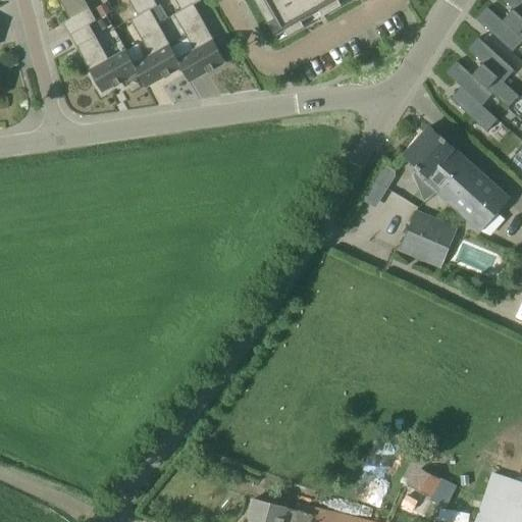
[(84,0),(58,0),(70,20),(90,9),(84,0)]
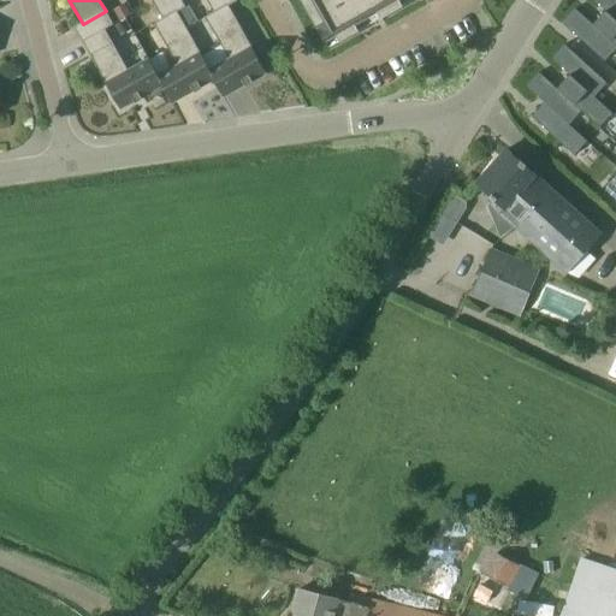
[(185,7),(181,0),(150,0),(163,18),(163,19),(177,12),(185,7)]
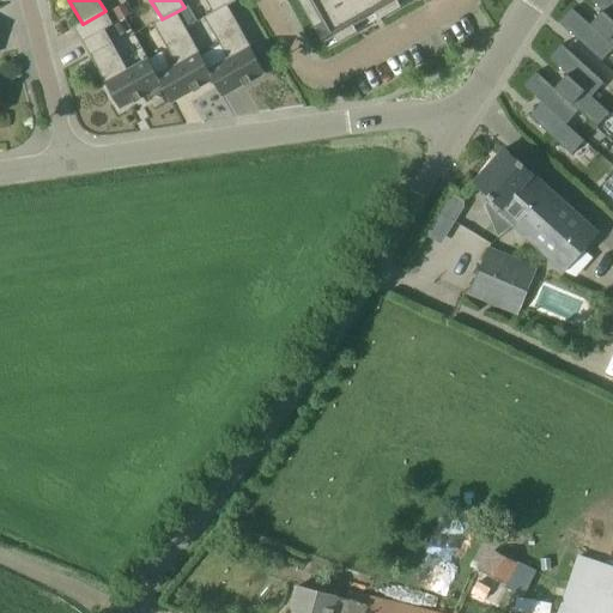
[(205,0),(212,12),(213,13),(228,6),(236,1),(235,0),(205,0)]
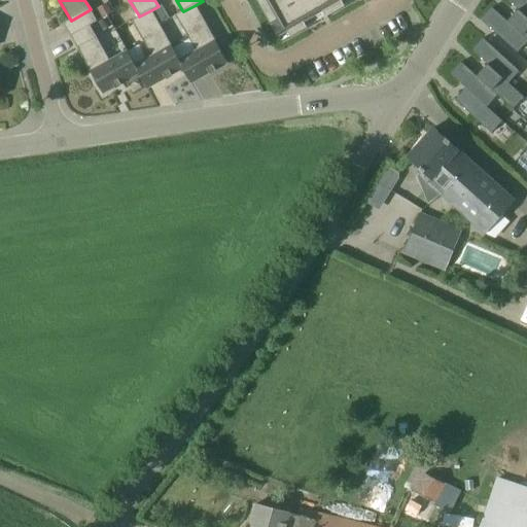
[(257,0),(278,35),(286,31),(290,38),(308,28),(304,21),(322,10),(326,18),(346,7),(342,0),(257,0)]
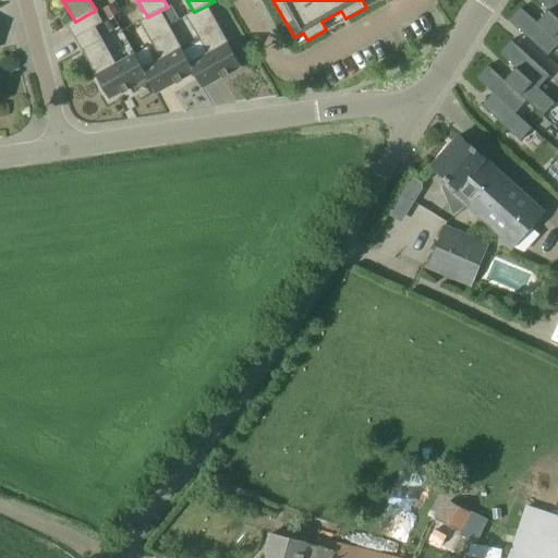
[(557,0),(536,0),(548,10),(557,19),(557,0)]
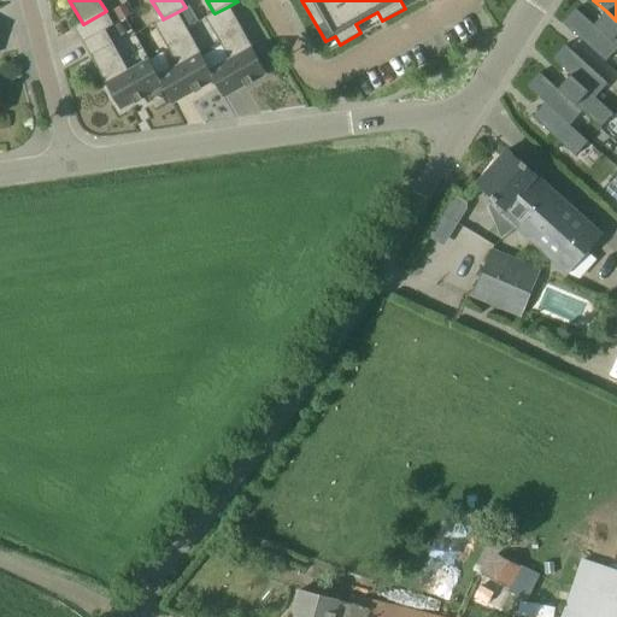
[(266,74),(229,6),(215,13),(213,12),(205,17),(229,60),(211,71),(210,71),(215,80),(213,80),(223,98),(266,74)]
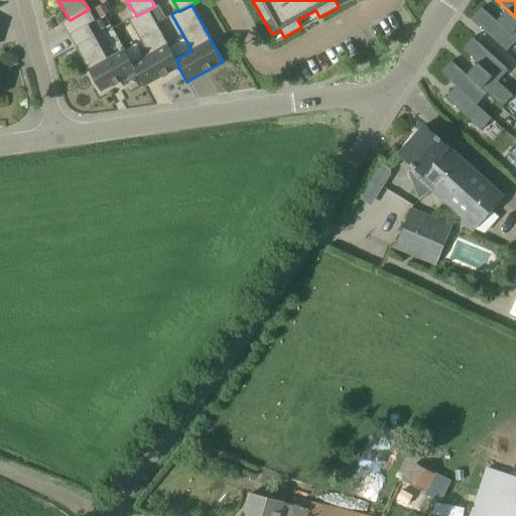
[(506,52),(515,41),(515,39),(496,21),(482,8),(471,19),(506,52)]
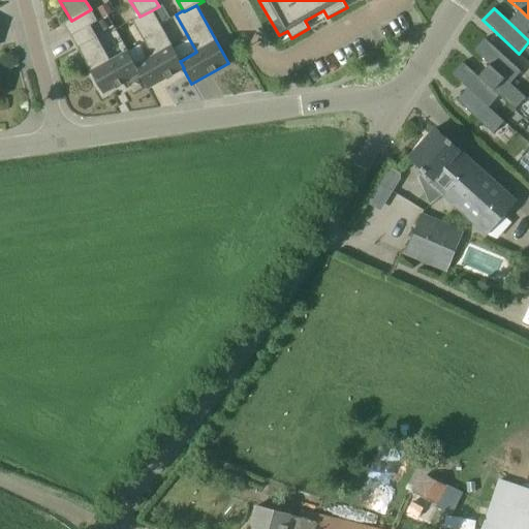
[(528,18),(520,9),(508,22),(528,40),(528,18)]
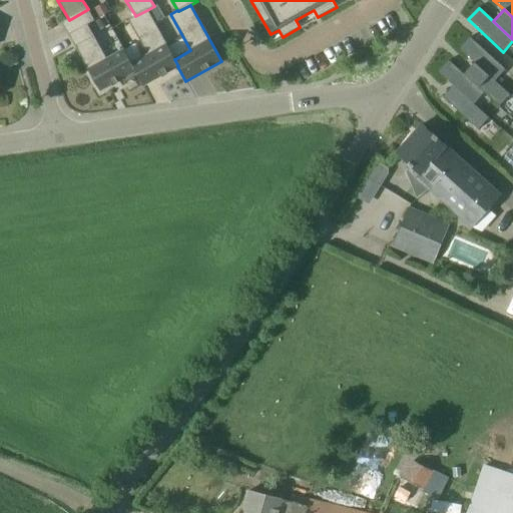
[(135,16),(135,15),(128,19),(148,55),(132,64),(131,64),(135,71),(143,86),(177,66),(178,66),(174,59),(175,59),(147,10),(135,16)]
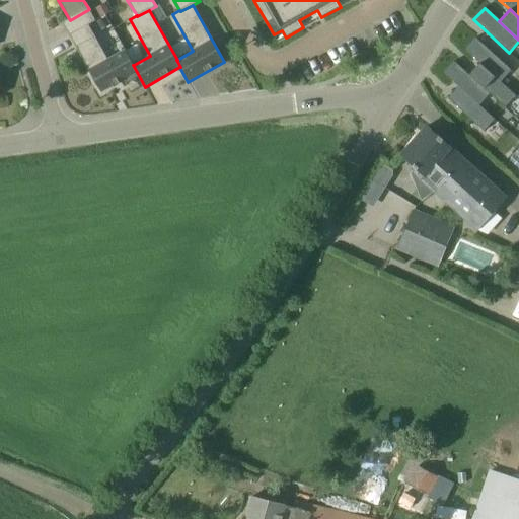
[(94,35),(76,47),(101,92),(137,72),(133,65),(134,65),(126,50),(108,60),(94,35)]
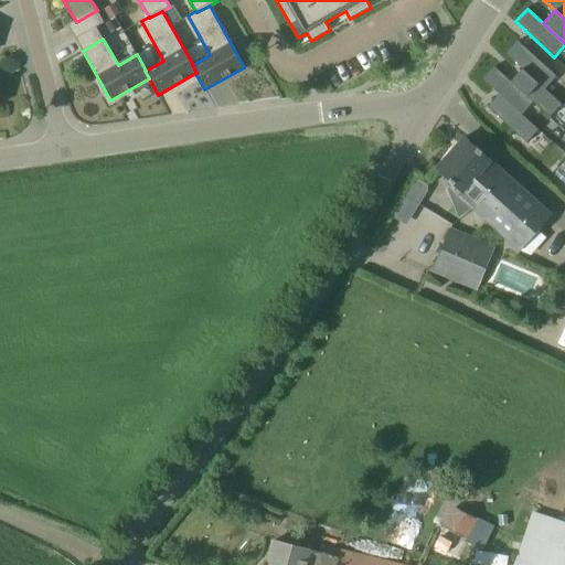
[(507,53),(523,67),(545,88),(550,83),(557,75),(519,40),(507,53)]
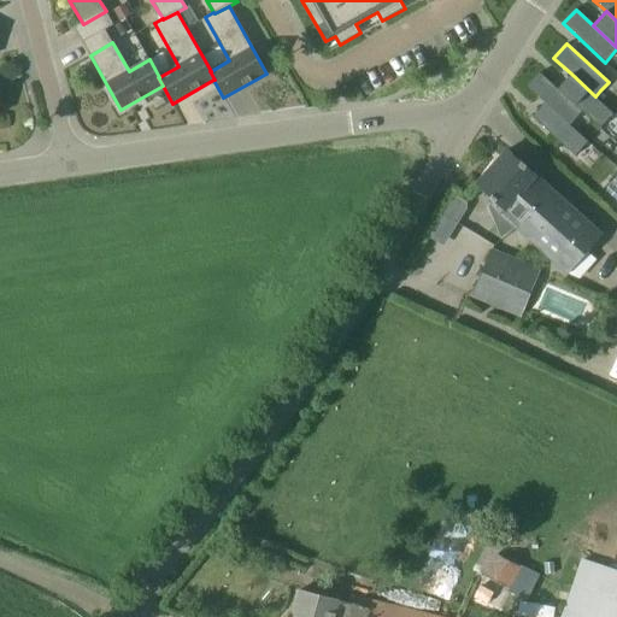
[(583,111),(558,88),(540,71),(527,86),(545,103),(570,124),(583,111)]
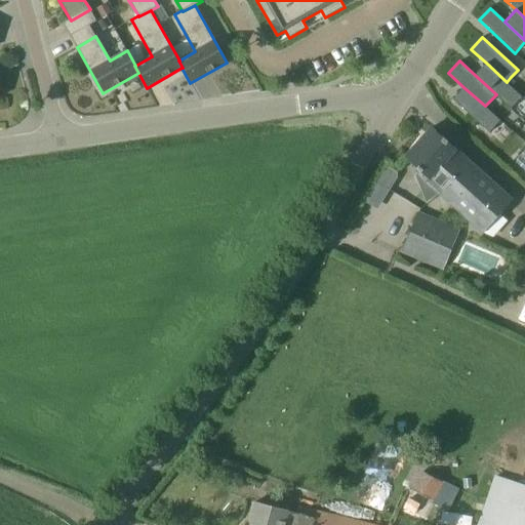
[(486,63),(475,75),(496,94),(511,108),(522,95),(507,82),(486,63)]
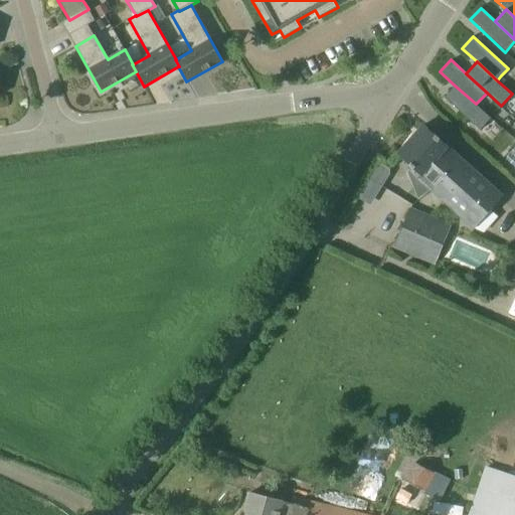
[(491,118),(476,104),(455,86),(444,97),(480,130),(491,118)]
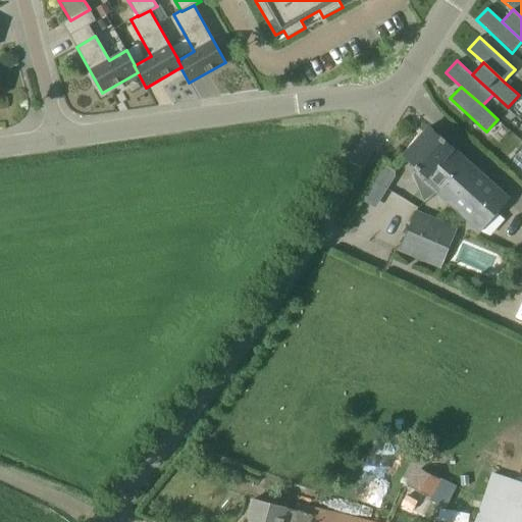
[(429,126),(403,156),(427,178),(428,178),(440,190),(437,193),(481,231),(510,200),(477,170),(471,176),(449,155),(454,149),(429,126)]
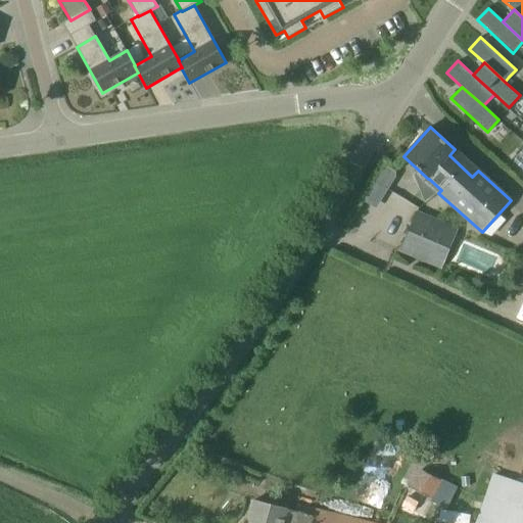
[(401,250),(430,263),(442,268),(458,230),(445,225),(417,212),(401,250)]
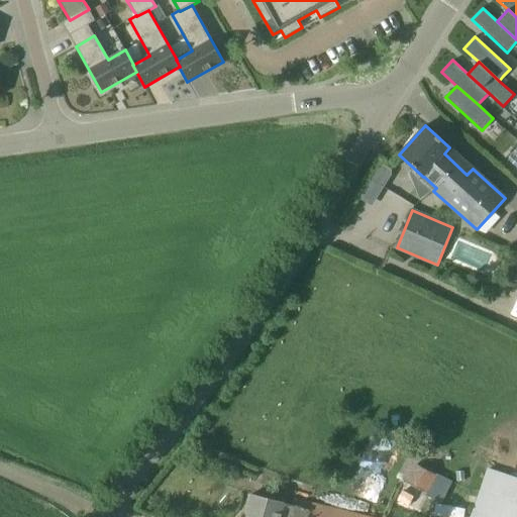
[(409,456),(398,479),(400,479),(438,498),(447,479),(417,466),(419,461),(409,456)]
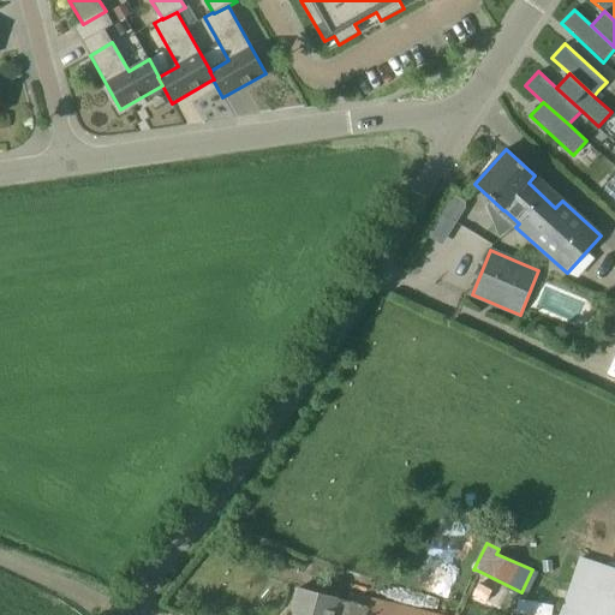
[(431,614),(371,601),(370,608),(336,599),(338,599),(298,589),(294,602),(297,603),(293,614),(431,614)]
